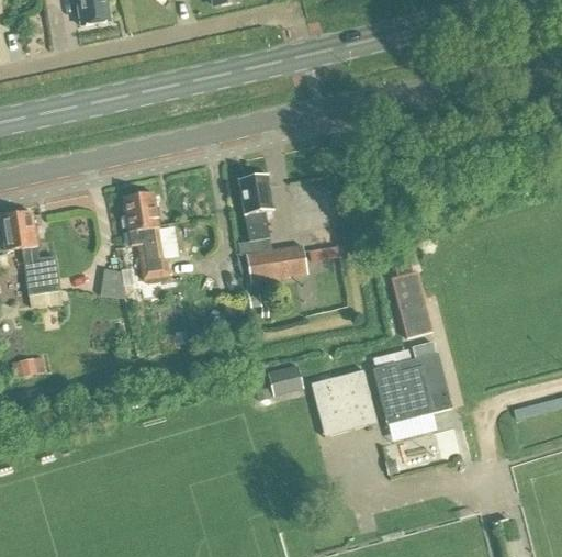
[(77,0),(81,24),(110,21),(107,0),(77,0)]
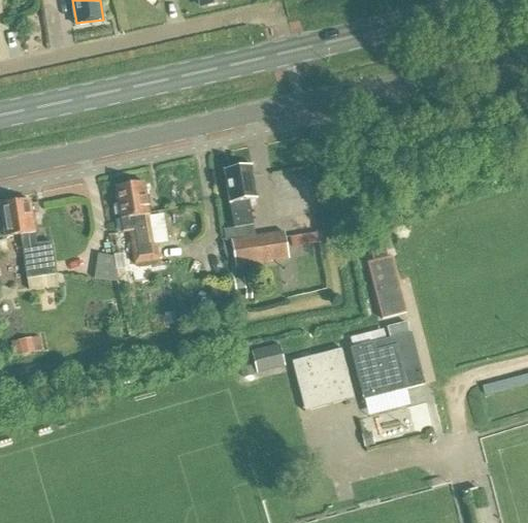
[(255,232),(253,222),(249,197),(256,196),(251,163),(225,167),(234,225),(223,227),(225,237),(232,236),(237,262),(290,254),(286,227),(255,232)]
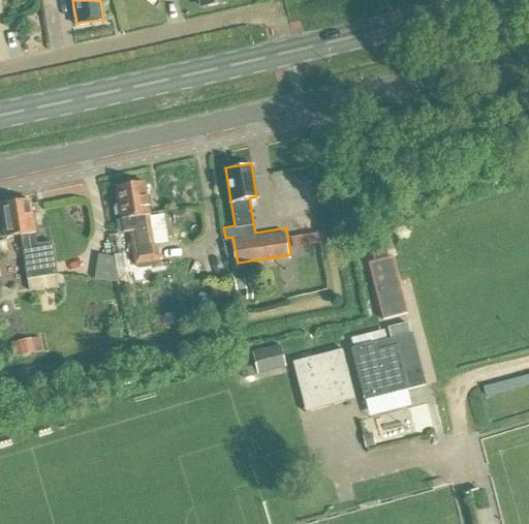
[(154,243),(145,180),(115,185),(122,230),(129,229),(134,262),(159,258),(156,243),(154,243)]
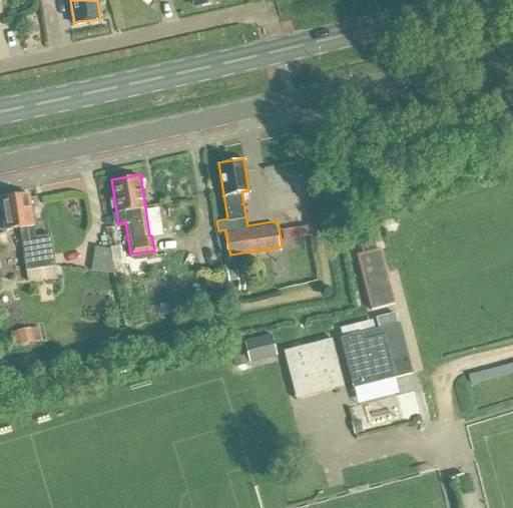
[(22,237),(26,263),(28,263),(29,267),(53,263),(49,233),(35,235),(28,191),(0,195),(0,196),(5,227),(20,225),(22,237)]
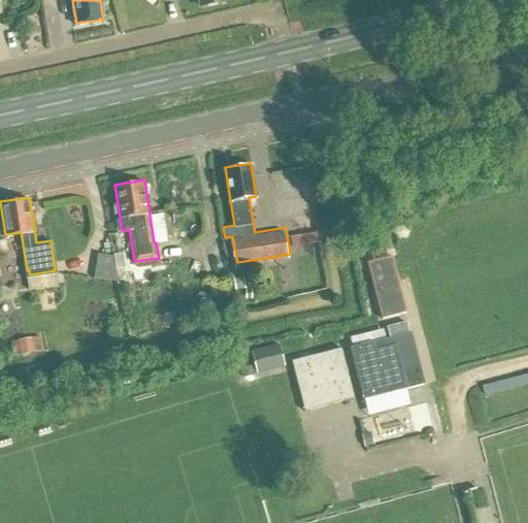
[(316,230),(290,234),(292,243),(318,239),(316,230)]
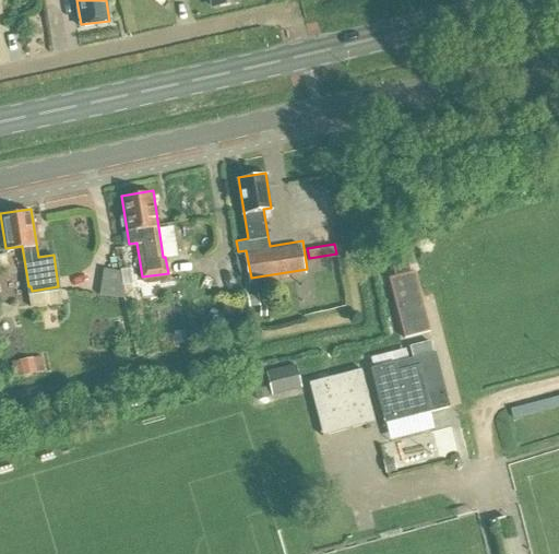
[(107,290),(128,289),(127,262),(106,263),(107,290)]
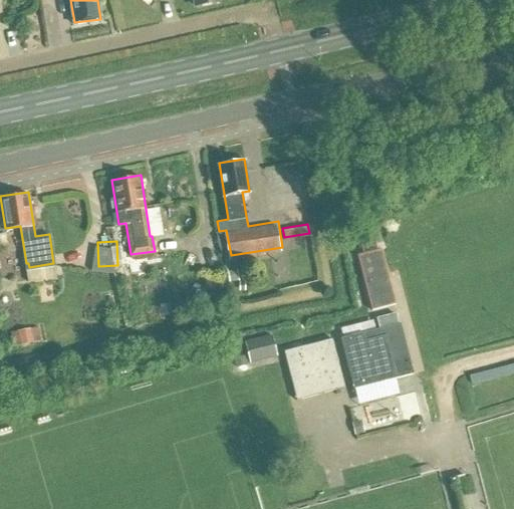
[(377,249),(375,241),(361,244),(363,252),(377,249)]
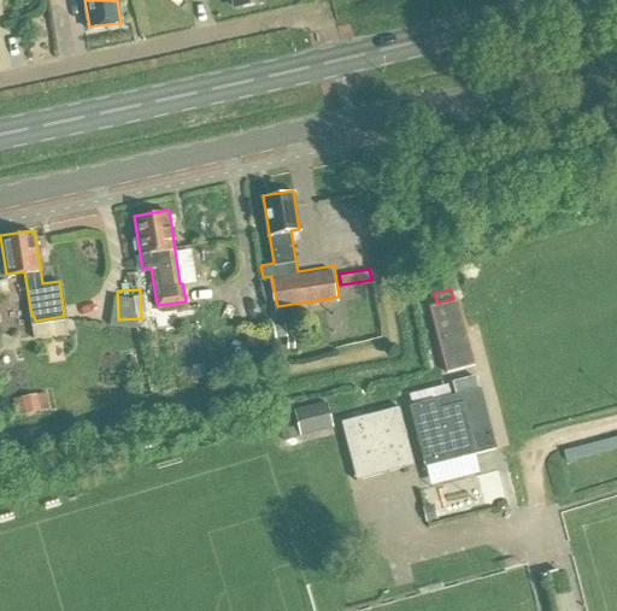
[(474,363),(457,298),(453,299),(436,303),(428,305),(446,371),(474,363)]
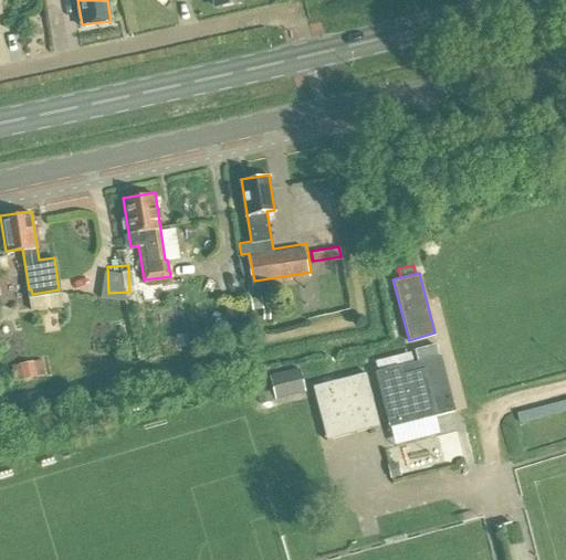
[(60,291),(30,295),(32,308),(62,304),(60,291)]
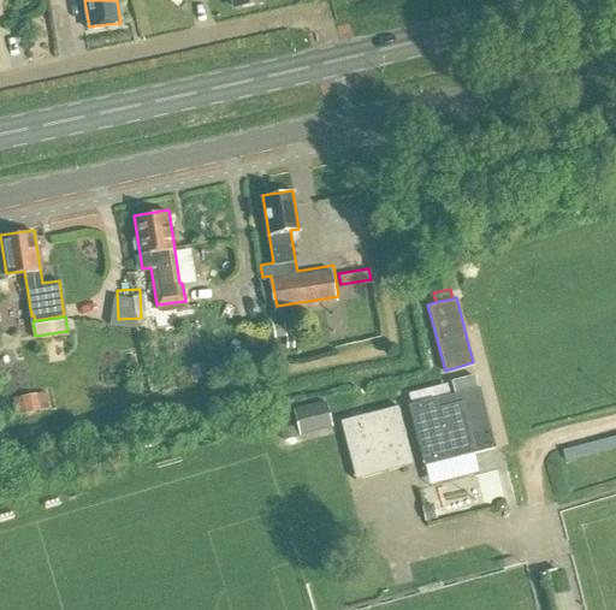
[(284,320),(272,323),(274,336),(286,333),(284,320)]
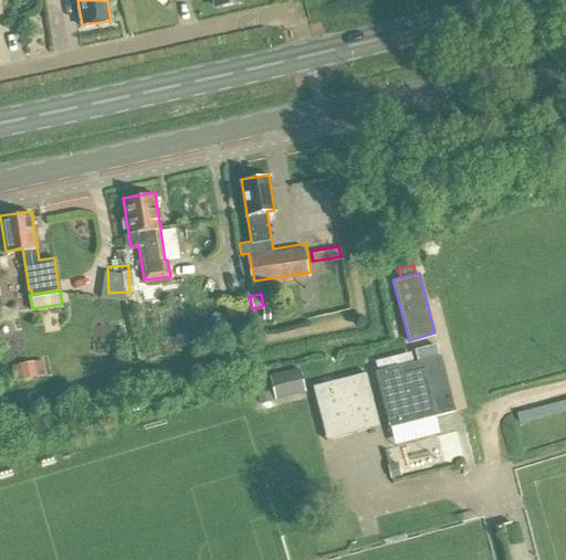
[(228,305),(224,319),(241,324),(244,309),(228,305)]
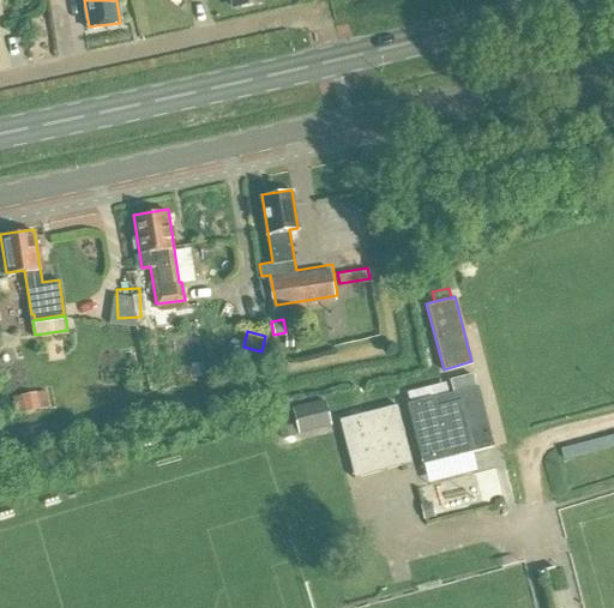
[(473,372),(450,379),(452,390),(476,384),(473,372)]
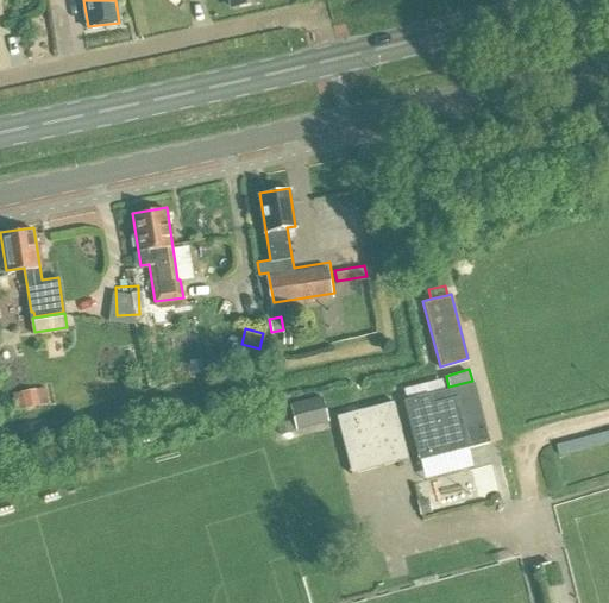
[(489,441),(473,382),(403,400),(418,459),(489,441)]
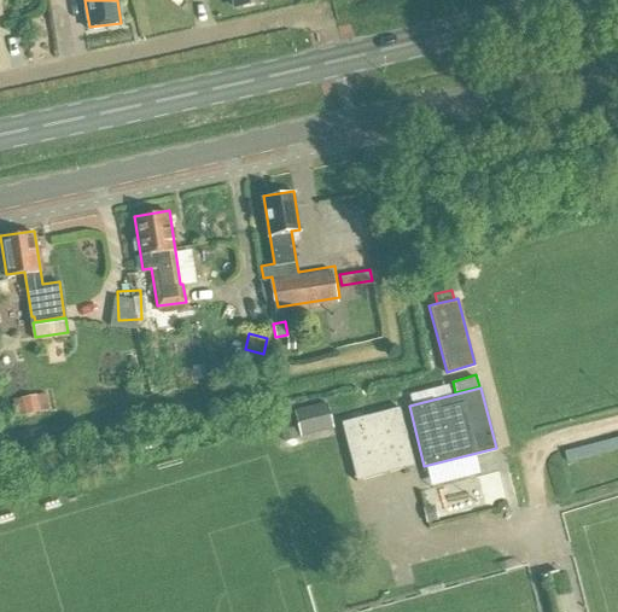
[(51,390),(17,395),(18,413),(52,407),(51,390)]
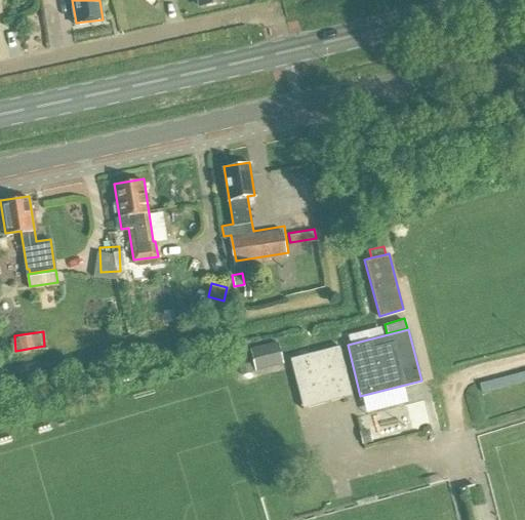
[(250,348),(255,369),(283,362),(277,341),(250,348)]
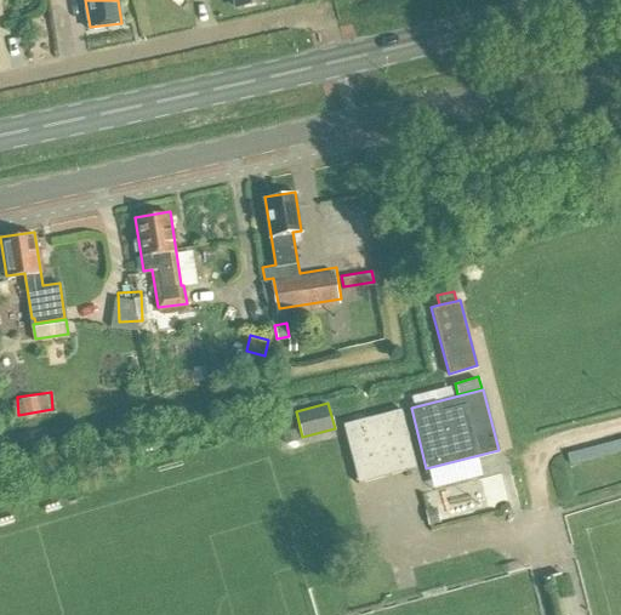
[(336,422),(352,480),(412,465),(397,406),(336,422)]
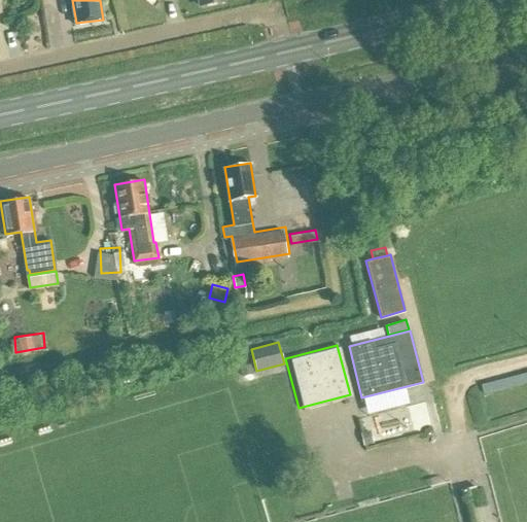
[(252,362),(239,366),(241,376),(254,372),(252,362)]
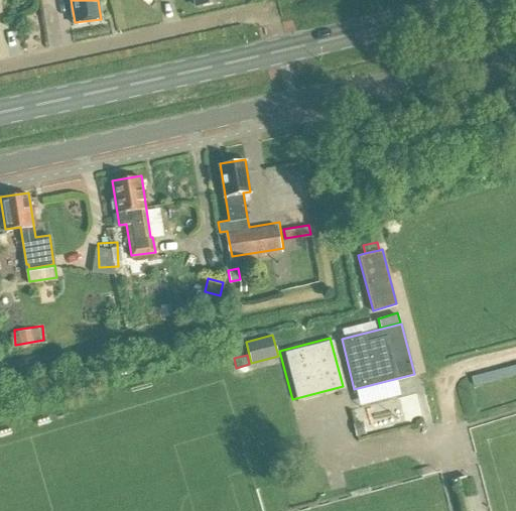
[(515,360),(471,373),(473,383),(515,371),(515,360)]
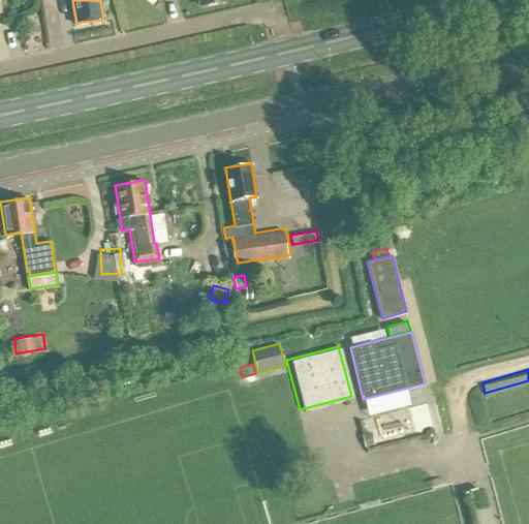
[(373,430),(363,432),(366,444),(376,442),(373,430)]
